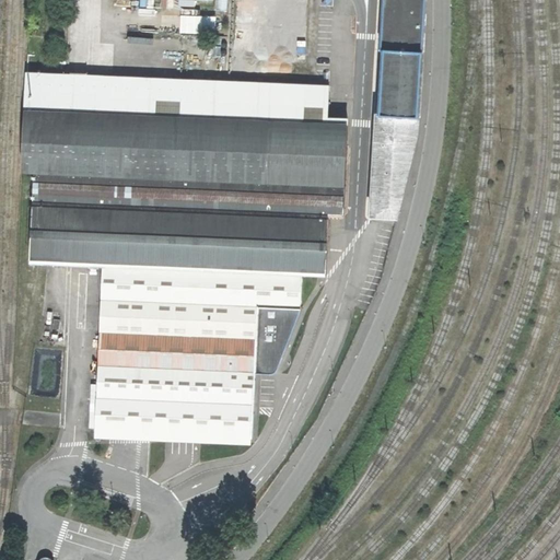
[(217,0),(218,10),(231,9),(230,0),(217,0)]
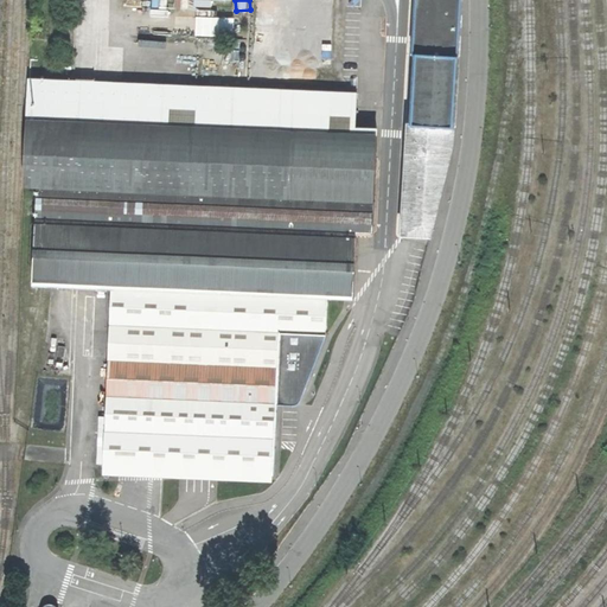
[(460,0),(416,0),(414,55),(417,55),(458,57),(460,0)]
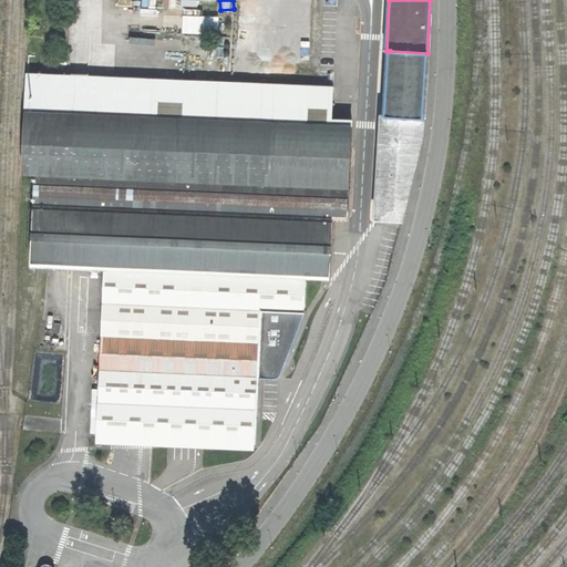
[(182,16),(183,33),(222,32),(222,14),(182,16)]
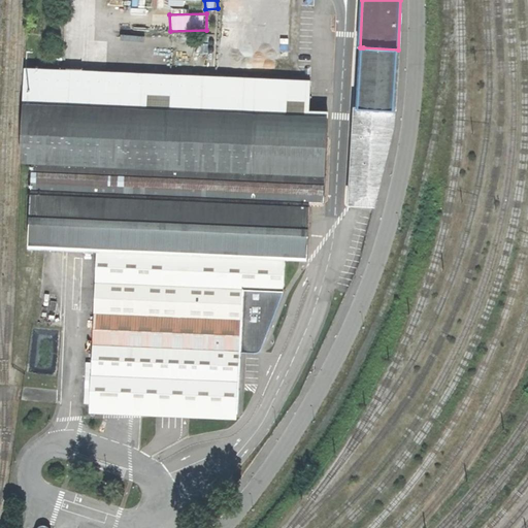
[(394,110),(398,50),(363,47),(360,108),(394,110)]
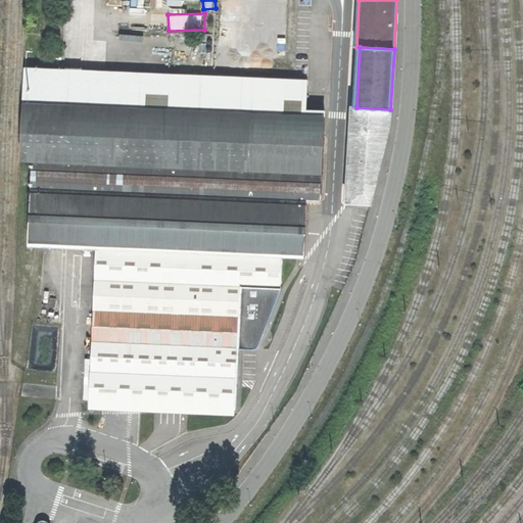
[(305,114),(306,80),(25,67),(20,159),(32,160),(29,246),(40,246),(96,248),(90,402),(238,409),(240,341),(248,341),(255,341),(259,339),(260,336),(263,330),(264,329),(267,327),(269,324),(282,288),(283,256),(304,257),(306,199),(321,200),(324,114),(305,114)]
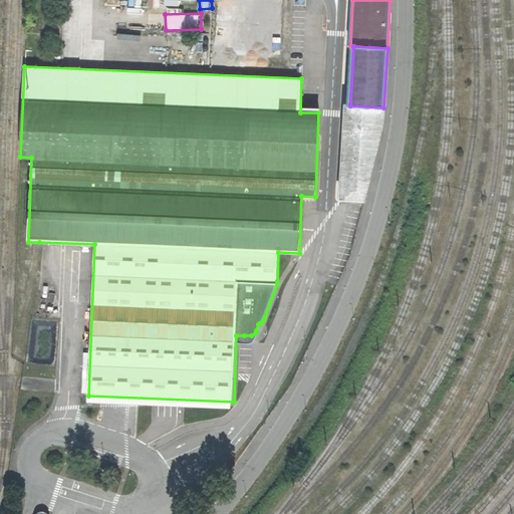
[(382,123),(383,107),(350,105),(347,105),(340,198),(363,199),(382,123)]
